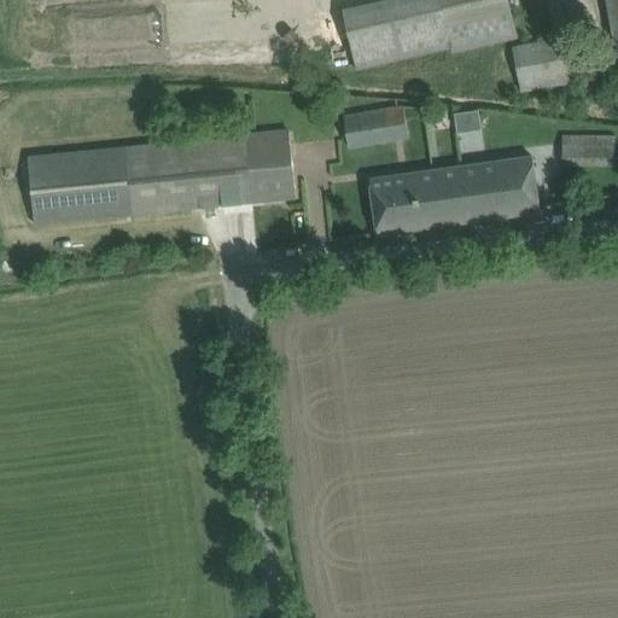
[(508,0),(394,0),(343,12),(357,71),(453,48),(454,53),(518,38),(508,0)]
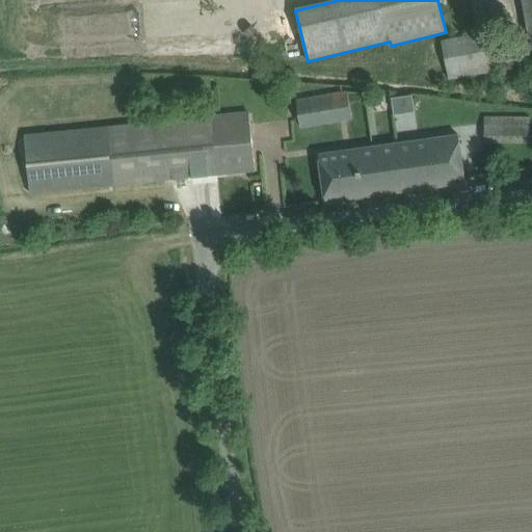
[(443,42),(449,77),(498,69),(491,33),(443,42)]
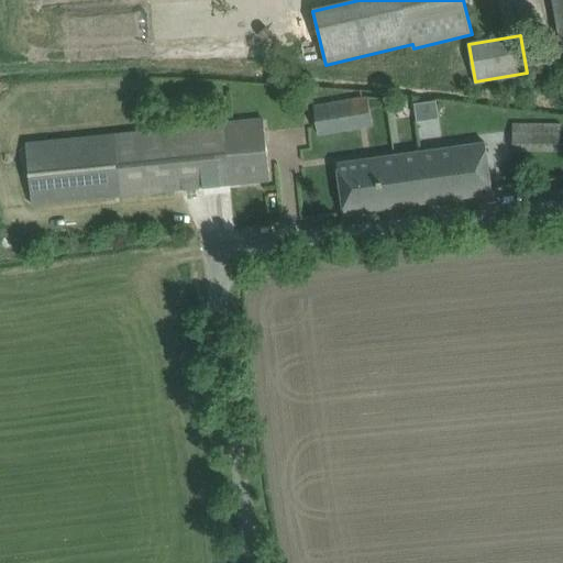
[(315,107),(319,135),(372,125),(367,97),(315,107)]
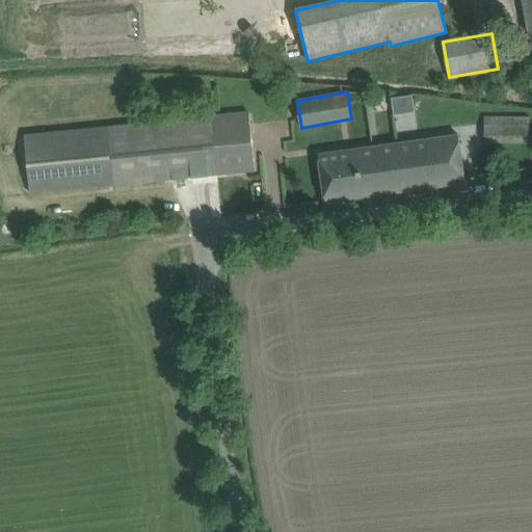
[(392,112),(414,110),(411,94),(390,96),(392,112)]
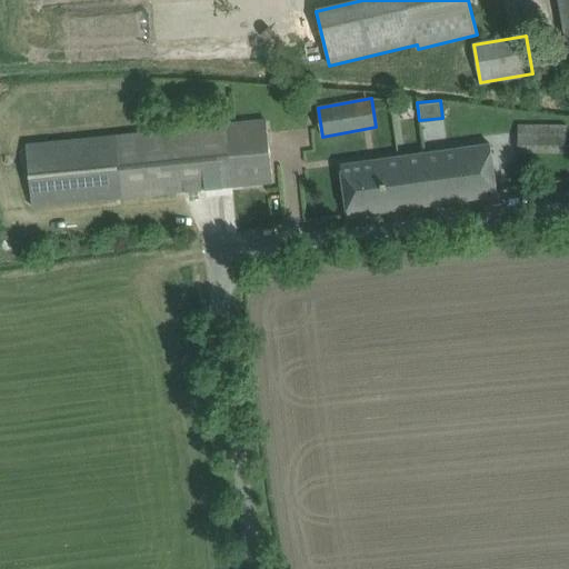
[(27,143),(30,183),(32,206),(273,182),(267,120),(27,143)]
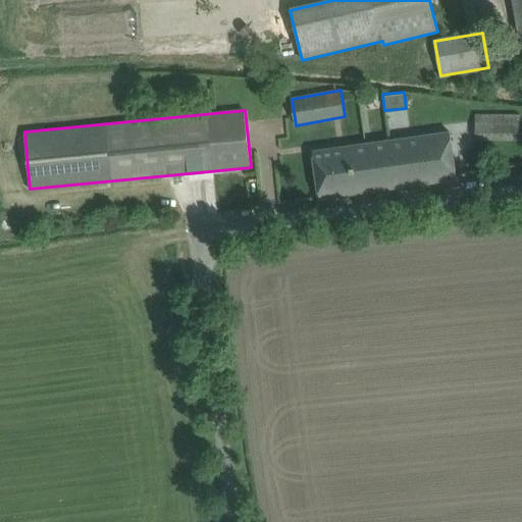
[(471,114),(471,118),(471,139),(521,140),(521,115),(471,114)]
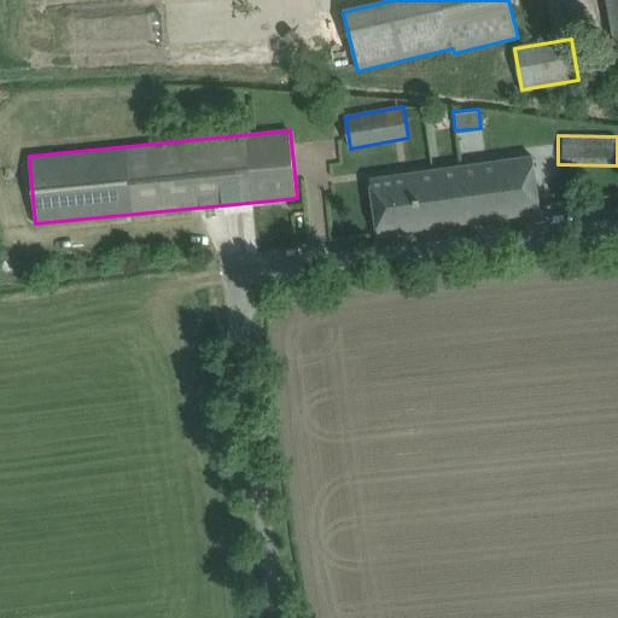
[(372,179),(379,233),(379,234),(541,213),(534,157),(372,179)]
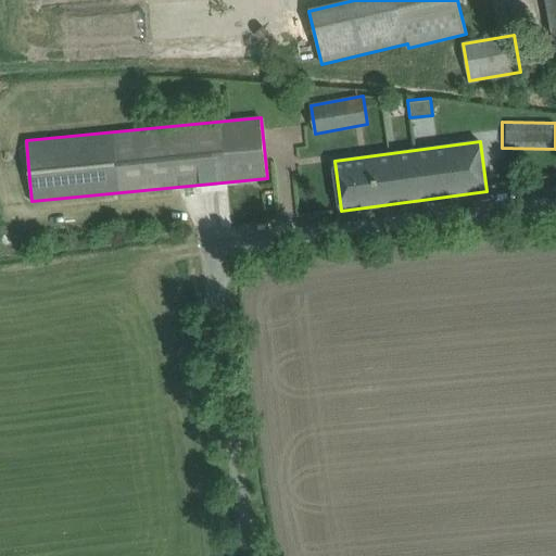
All buildings are outlined.
